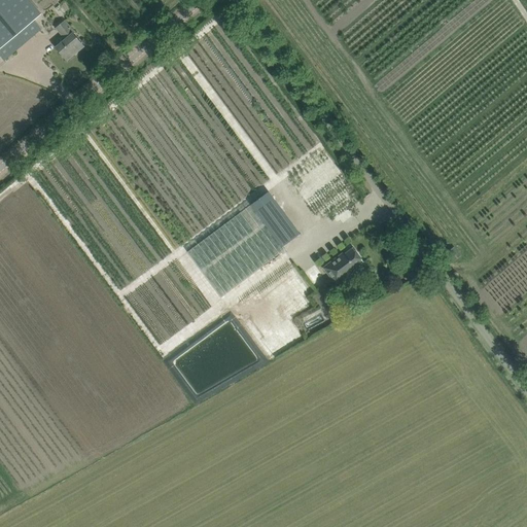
[(0,0),(0,55),(4,60),(41,29),(34,21),(41,13),(30,0),(0,0)]
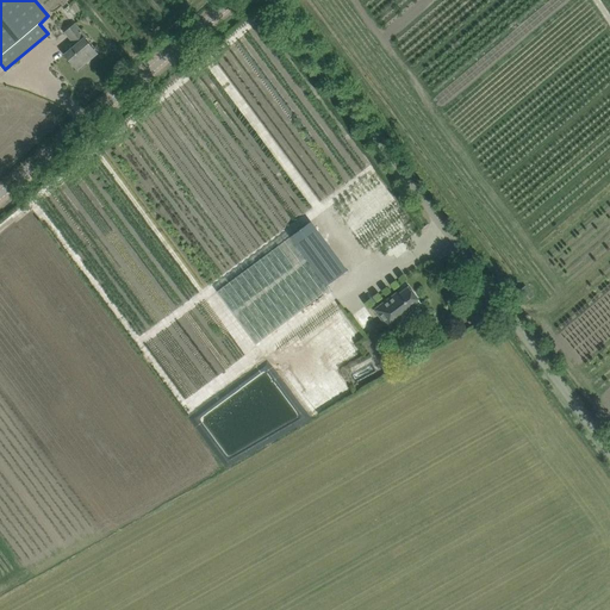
[(86,37),(79,29),(75,24),(66,32),(75,45),(64,54),(70,61),(78,69),(86,63),(85,62),(95,53),(97,54),(85,38),(86,37)]
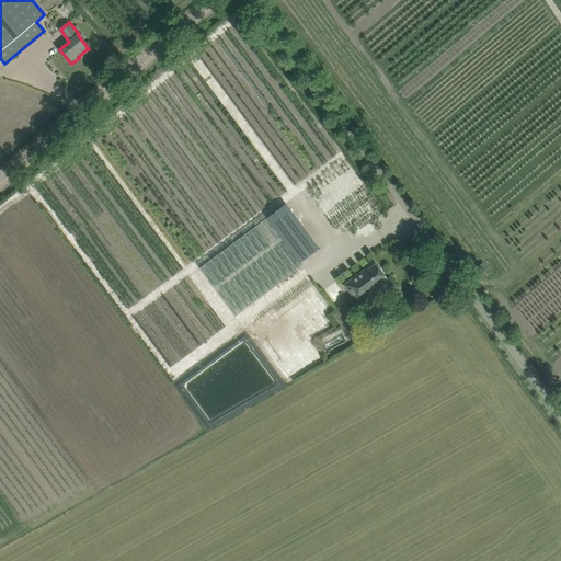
[(199,267),(236,316),(304,265),(301,262),(319,249),(319,248),(318,249),(286,205),(286,204),(199,267)]
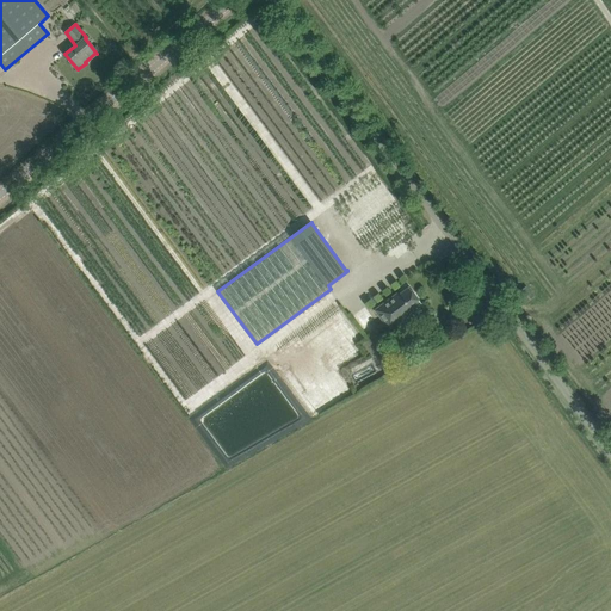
[(407,314),(421,303),(409,287),(400,294),(399,292),(375,310),(390,329),(408,316),(407,314)]
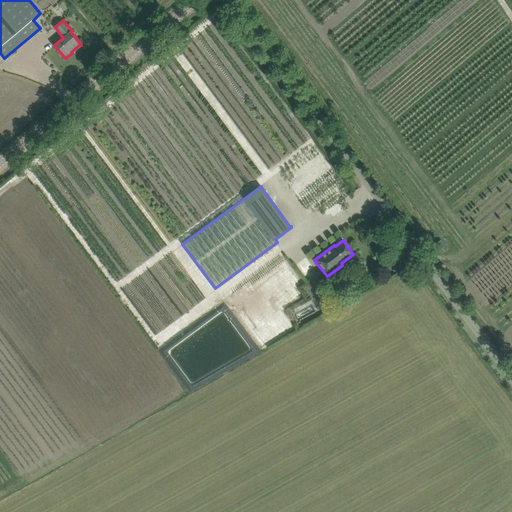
[(435,244),(442,253),(448,249),(441,240),(435,244)]
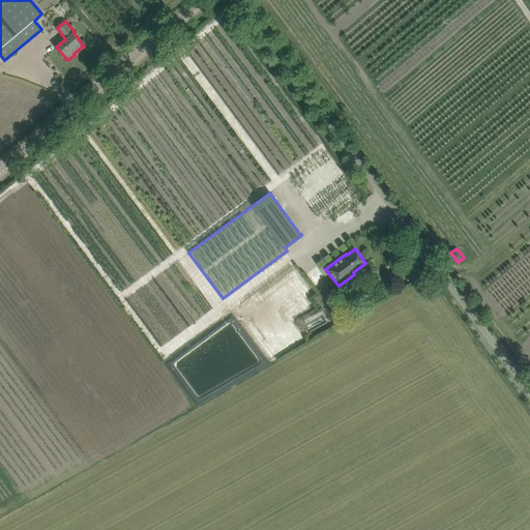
[(329,304),(334,300),(325,289),(320,293),(314,297),(322,310),(329,304)]
